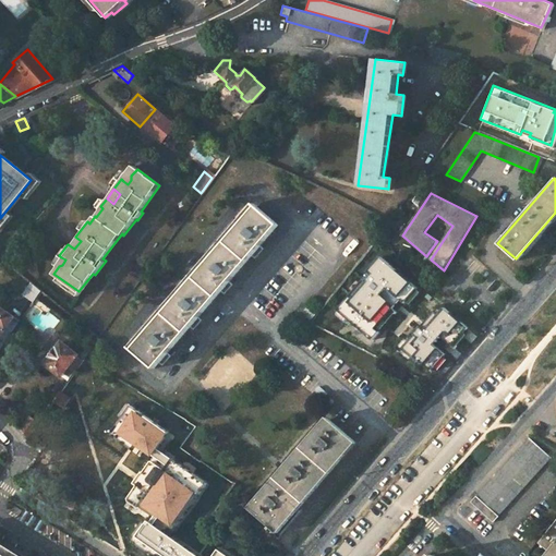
[(194,326),(191,323),(218,292),(220,294),(225,290),(222,287),(248,257),(251,260),(255,255),(252,253),(275,227),(250,205),(127,348),(150,369),(156,363),(159,365),(162,361),(160,358),(186,328),(189,330),(194,326)]
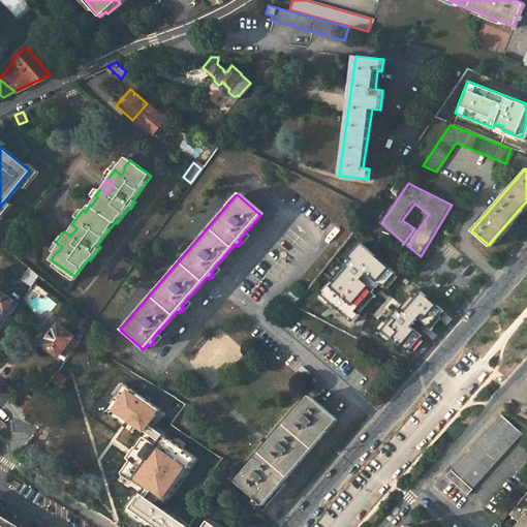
[(70,236),(76,228),(71,224),(70,223),(64,231),(70,236)]
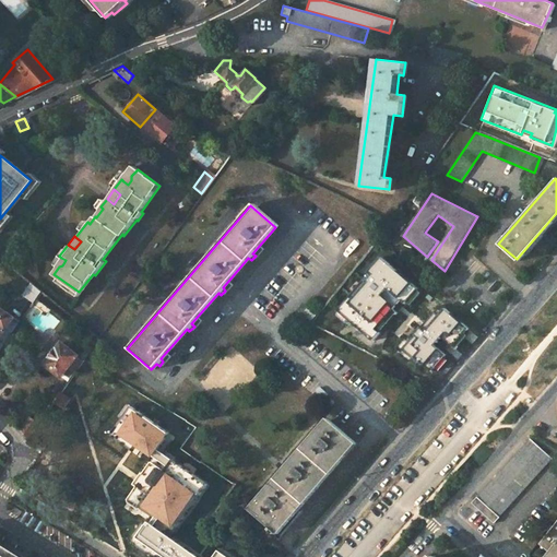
[(423,289),(381,253),(368,269),(371,273),(366,280),(363,277),(336,307),(372,339),(398,310),(393,307),(399,300),(403,304),(406,299),(411,303),(423,289)]
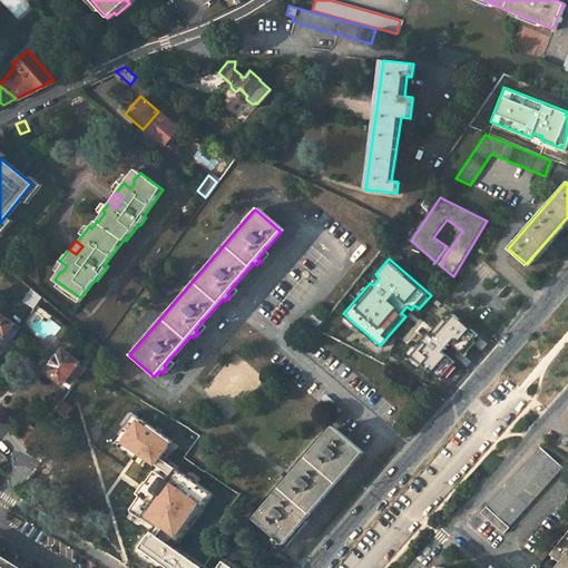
[(64,271),(67,265),(62,263),(57,270),(60,272),(64,271)]
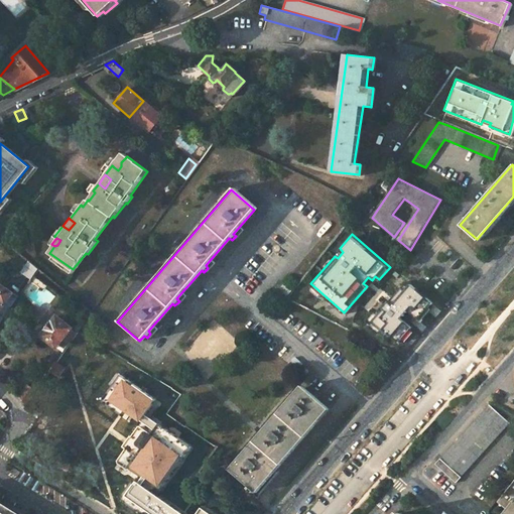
[(23,265),(20,272),(28,276),(32,269),(23,265)]
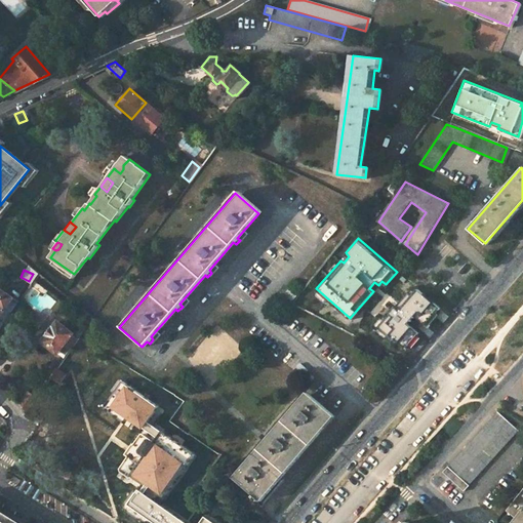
[(439,307),(412,285),(376,327),(393,340),(394,338),(404,348),(416,332),(407,323),(409,321),(415,325),(420,321),(427,326),(438,314),(435,312),(439,307)]
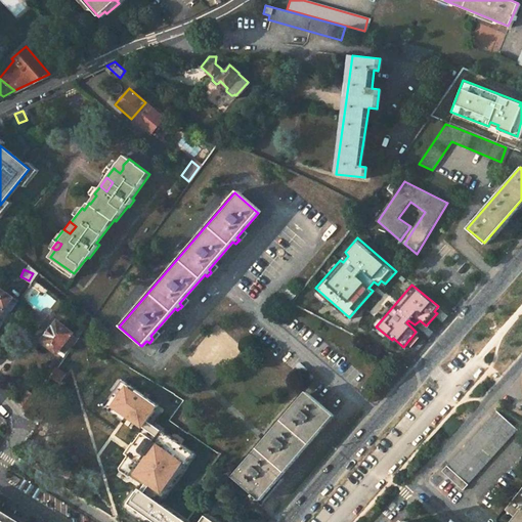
[(288,288),(280,296),(290,304),(291,302),(297,295),(288,288)]
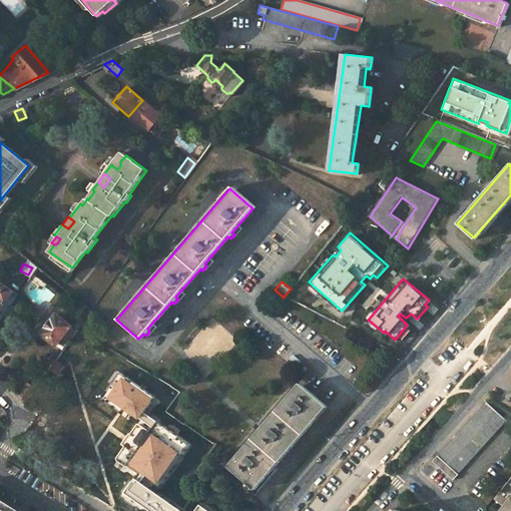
[(0,306),(11,291),(0,283),(0,306)]
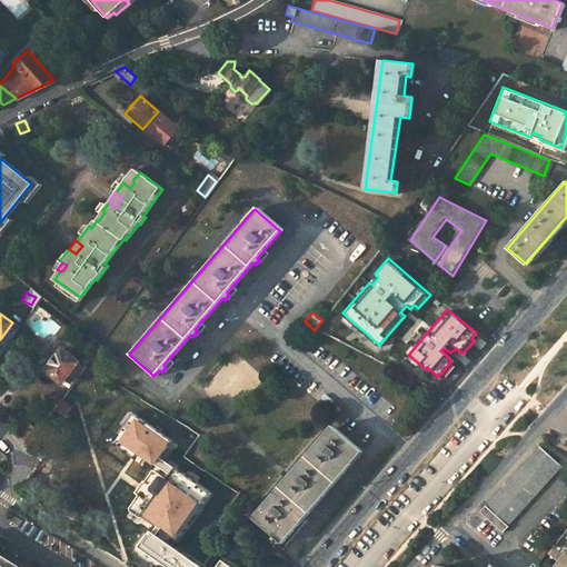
[(82,367),(77,362),(78,361),(61,348),(43,369),(60,384),(68,374),(73,378),(82,367)]
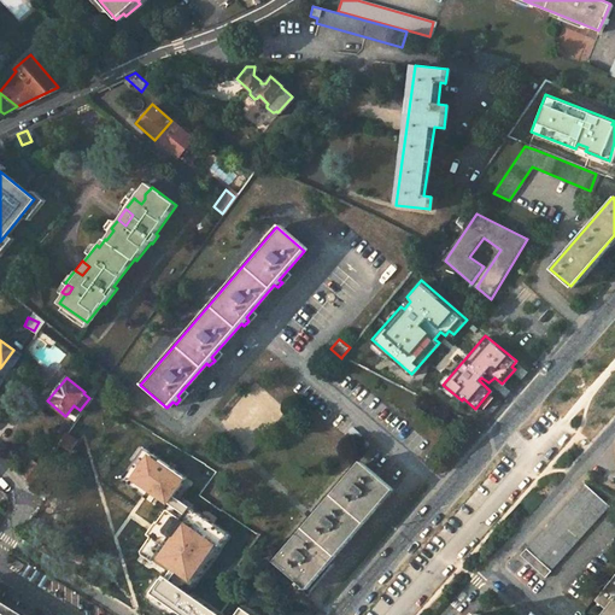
[(65,433),(58,443),(68,450),(75,439),(65,433)]
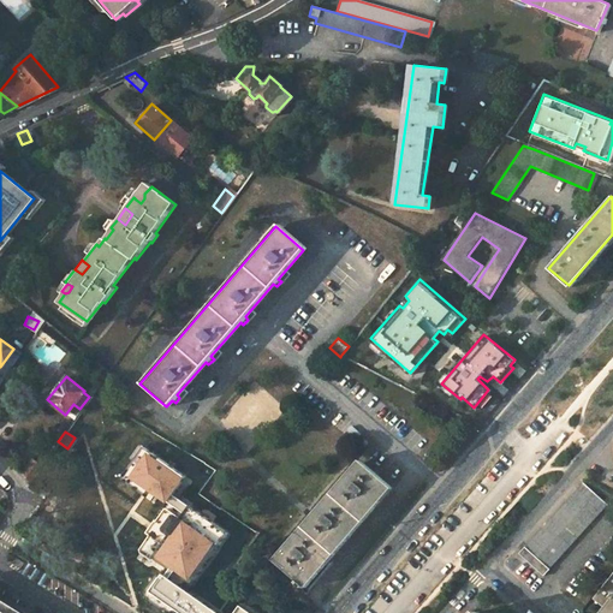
[(183,475),(142,446),(120,477),(152,500),(156,494),(183,512),(178,519),(162,507),(154,519),(153,518),(143,531),(147,534),(137,548),(138,552),(148,559),(153,558),(165,566),(160,572),(159,570),(143,593),(171,612),(257,612),(198,571),(226,530),(171,492),(183,475)]
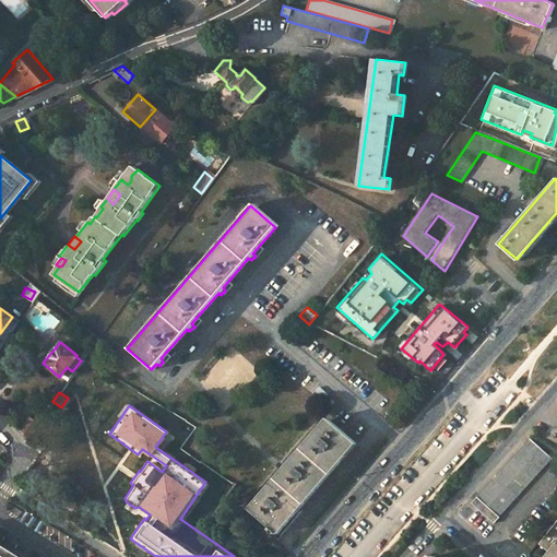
[(36,422),(28,415),(18,429),(25,437),(36,422)]
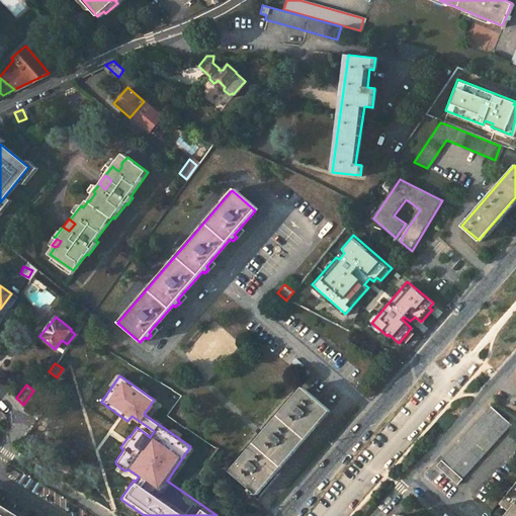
[(302,387),(230,470),(249,488),(248,490),(252,494),(254,492),(257,495),(329,410),(302,387)]
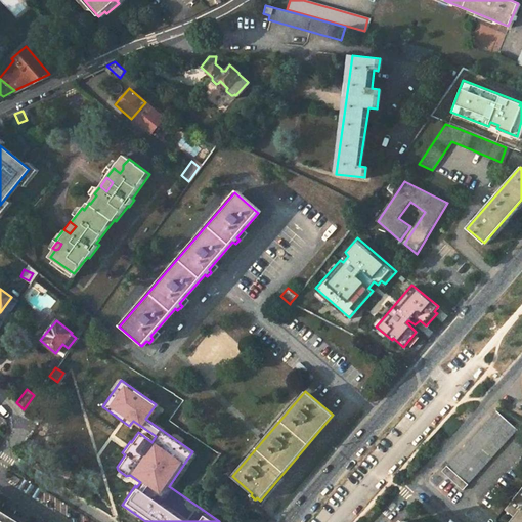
[(494,409),(440,470),(461,488),(516,428),(494,409)]
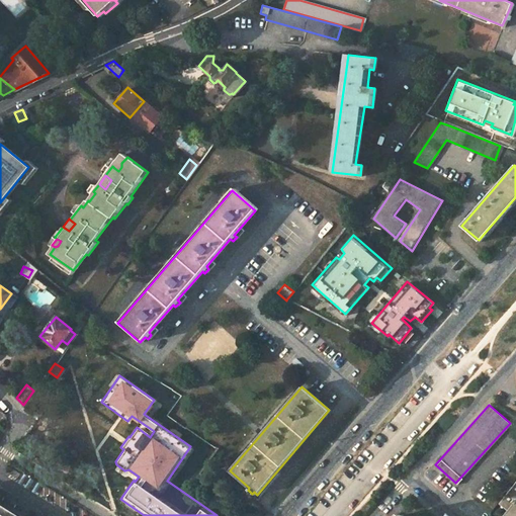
[(515,515),(515,480),(498,503),(512,514),(509,515),(515,515)]
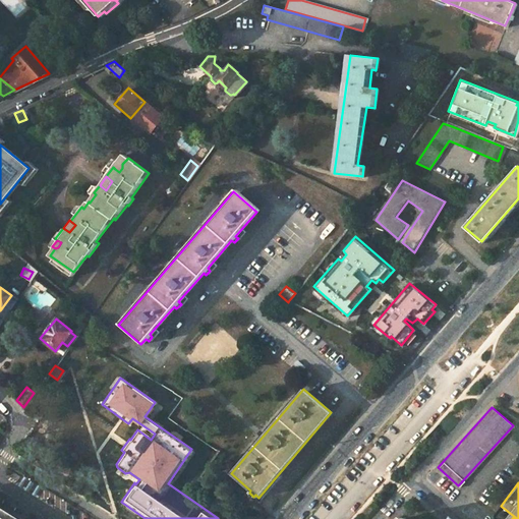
[(0,507),(5,511),(7,508),(10,503),(0,497),(0,507)]
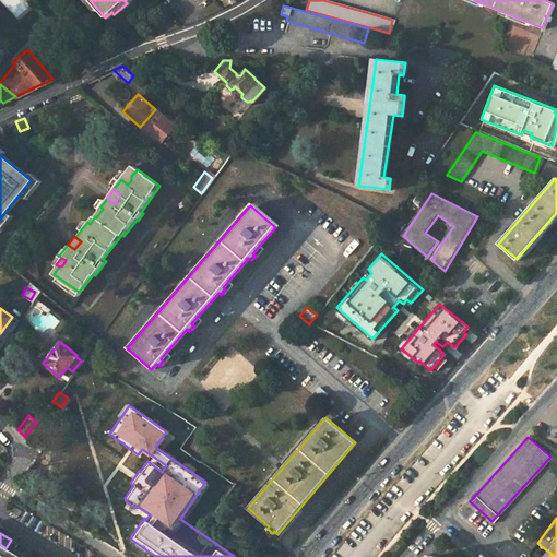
[(20,556),(21,554),(21,553),(19,556),(8,549),(9,546),(8,545),(6,548),(0,544),(0,556),(20,556)]
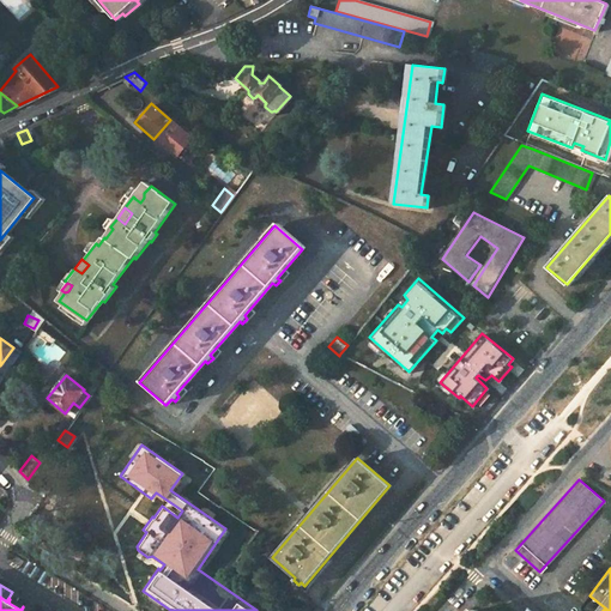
[(10,599),(8,603),(20,610),(23,606),(10,599)]
